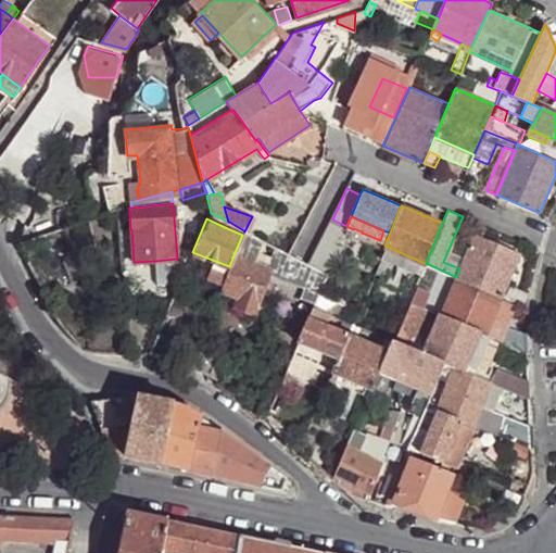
[(306,262),(326,273),(342,235),(346,226),(332,220),(330,218),(306,262)]
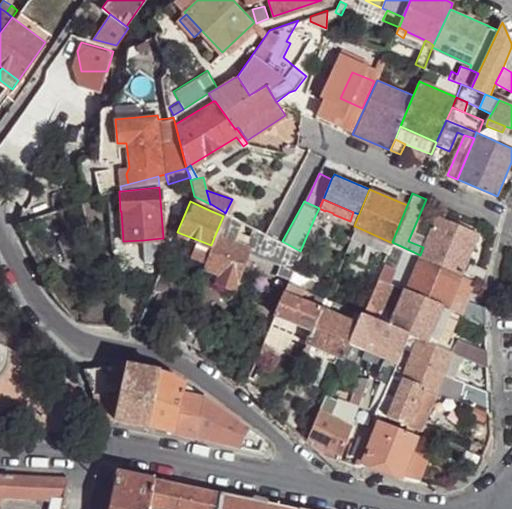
[(209,210),(223,216),(224,212),(211,204),(209,210)]
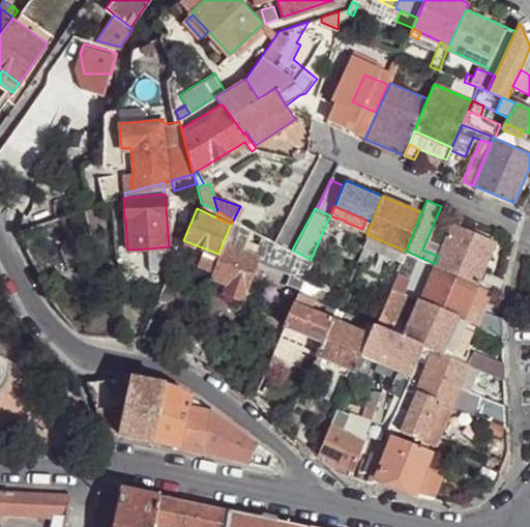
[(231,224),(223,243),(241,251),(249,230),(233,221),(232,220),(231,224)]
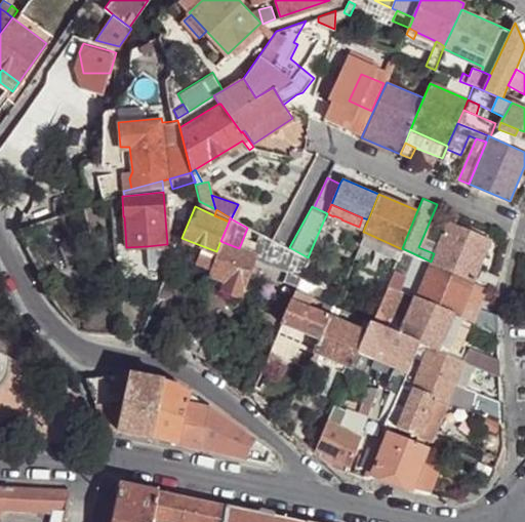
[(359,227),(364,229),(368,219),(362,217),(359,227)]
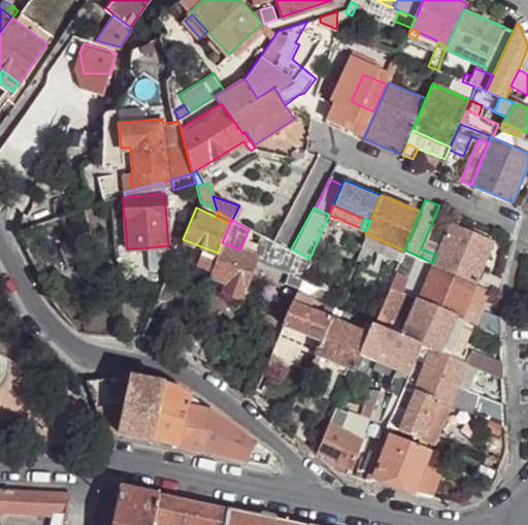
[(436,255),(433,263),(475,281),(494,239),(452,222),(436,255)]
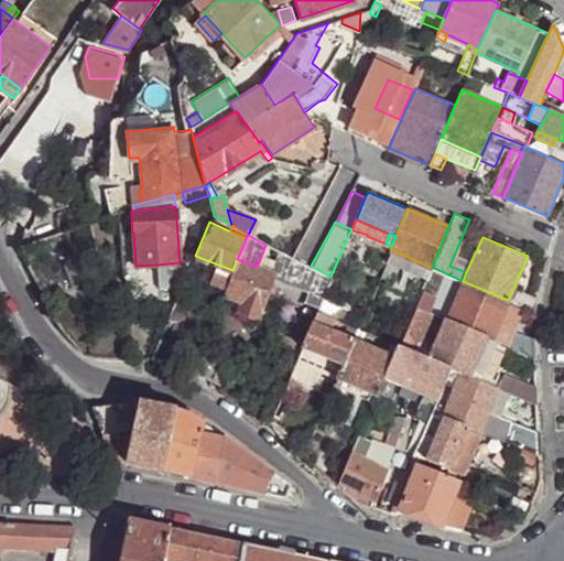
[(347,238),(331,277),(336,279),(354,243),(347,238)]
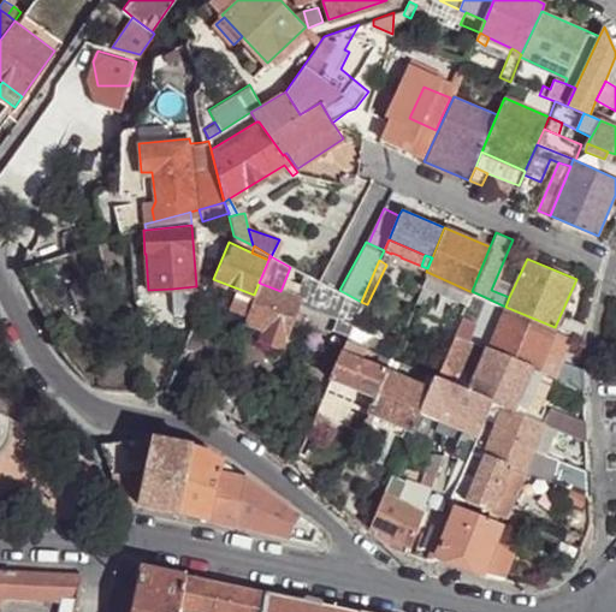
[(434,289),(466,302),(469,291),(427,272),(425,275),(438,281),(434,289)]
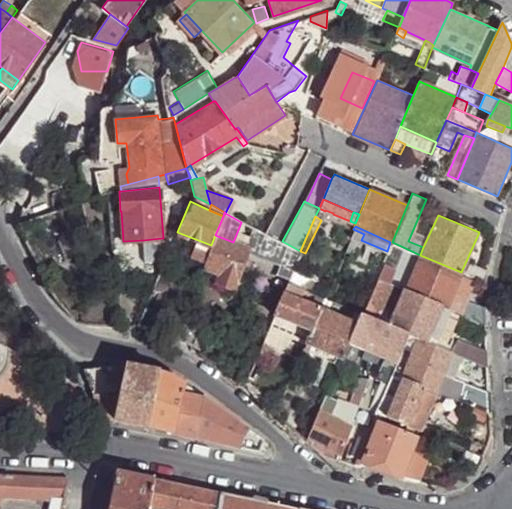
[(350,235),(361,240),(364,234),(353,229),(350,235)]
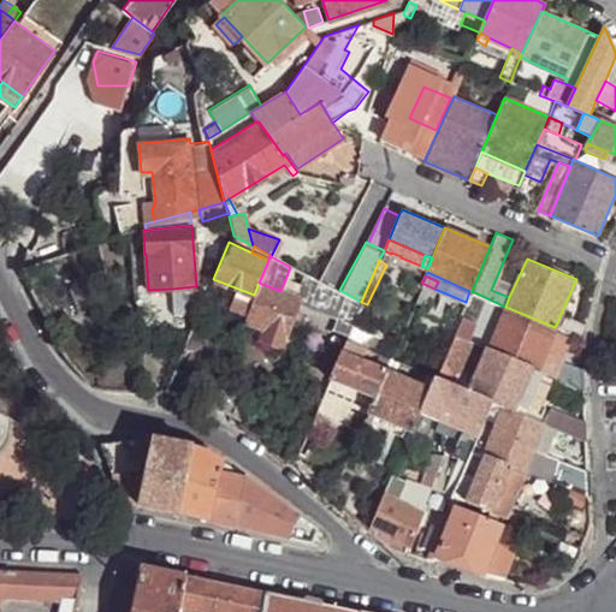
[(207,295),(248,312),(254,295),(213,279),(207,295)]
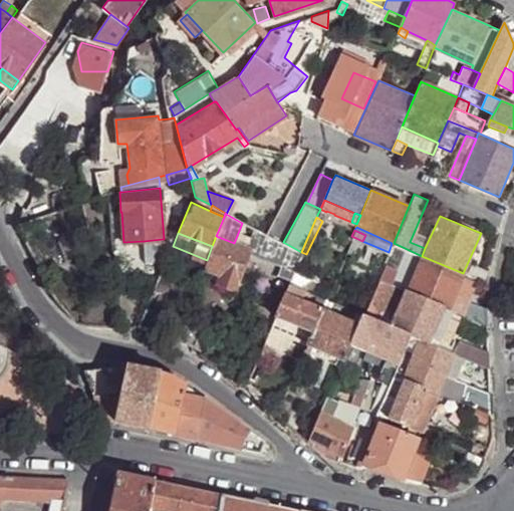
[(260,246),(296,264),(301,252),(283,242),(266,234),(260,246)]
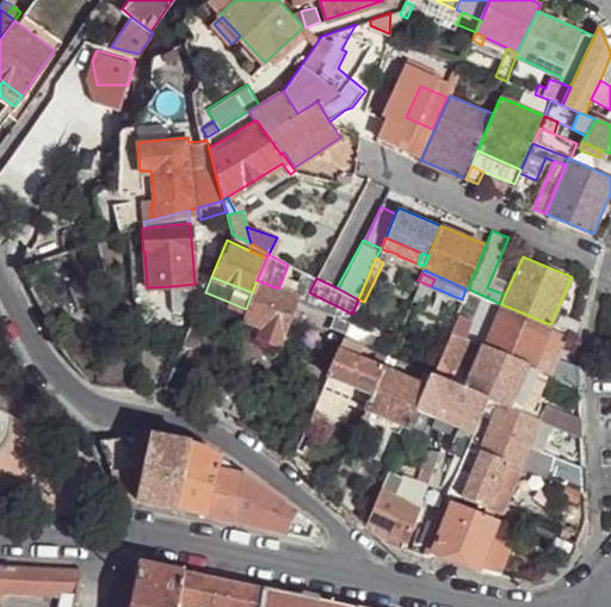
[(246,309),(244,319),(261,326),(282,332),(296,295),(278,289),(257,280),(252,292),(246,309)]
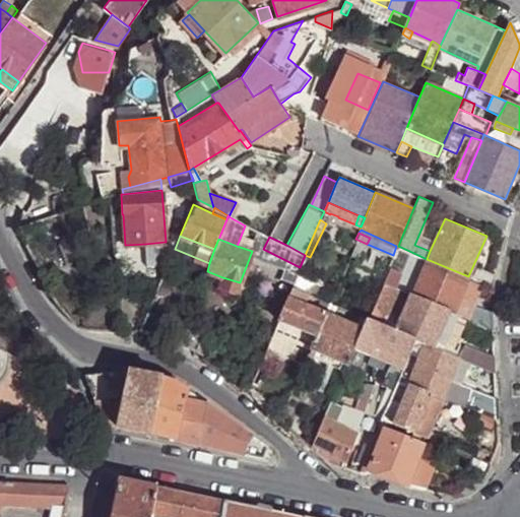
[(165,242),(145,244),(146,265),(167,263),(165,242)]
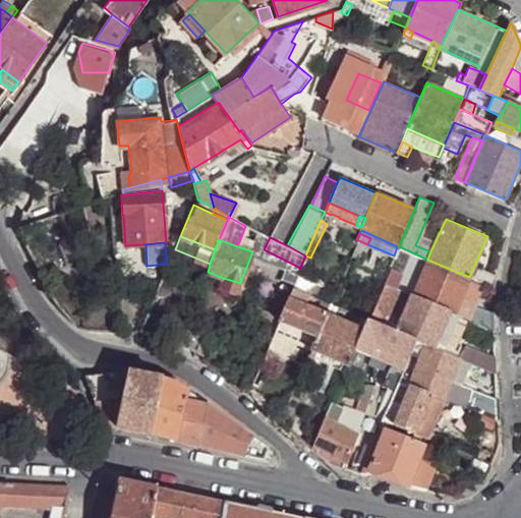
[(413,293),(449,308),(455,311),(469,277),(427,260),(413,293)]
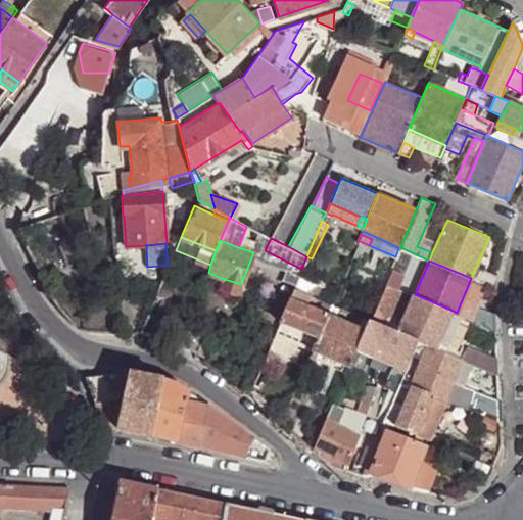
[(384,281),(397,287),(402,276),(389,271),(384,281)]
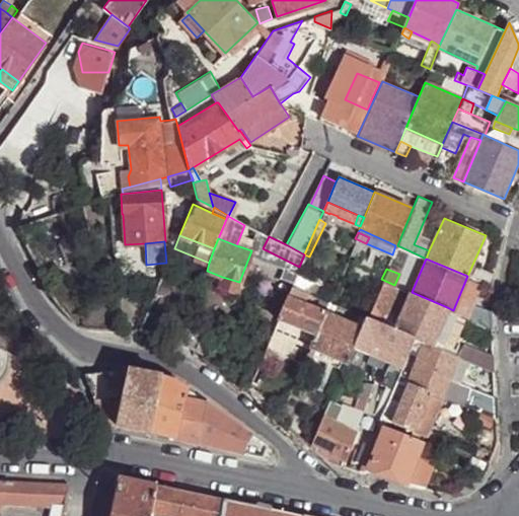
[(453,310),(457,312),(464,315),(471,299),(479,279),(467,276),(453,310)]
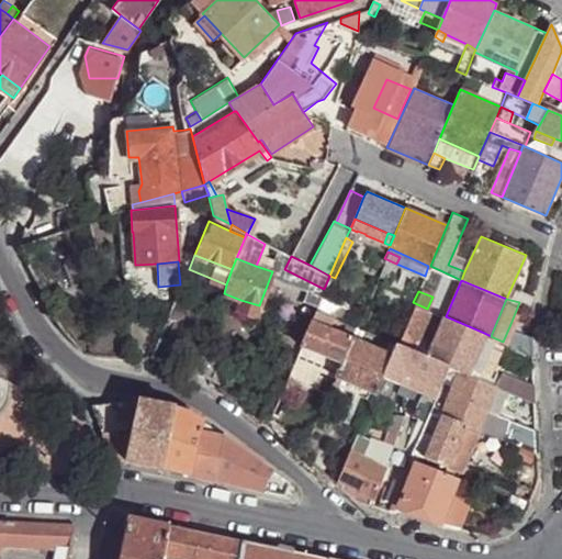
[(259,305),(240,300),(236,309),(256,316),(259,305)]
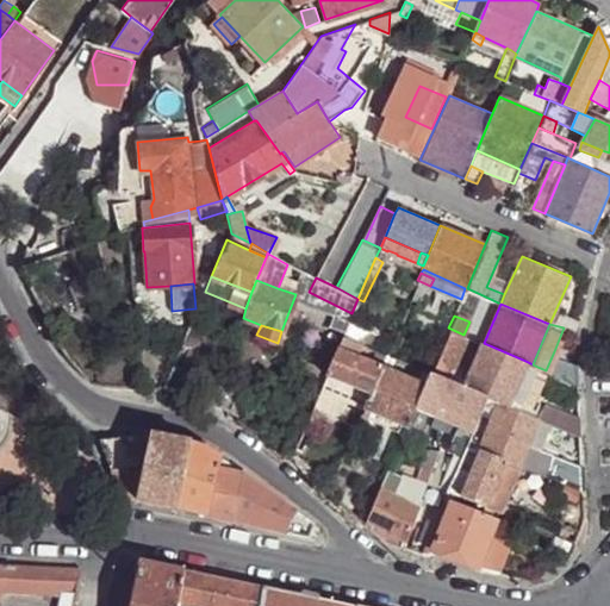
[(464,385),(486,395),(509,404),(515,388),(526,361),(484,343),(481,343),(464,385)]
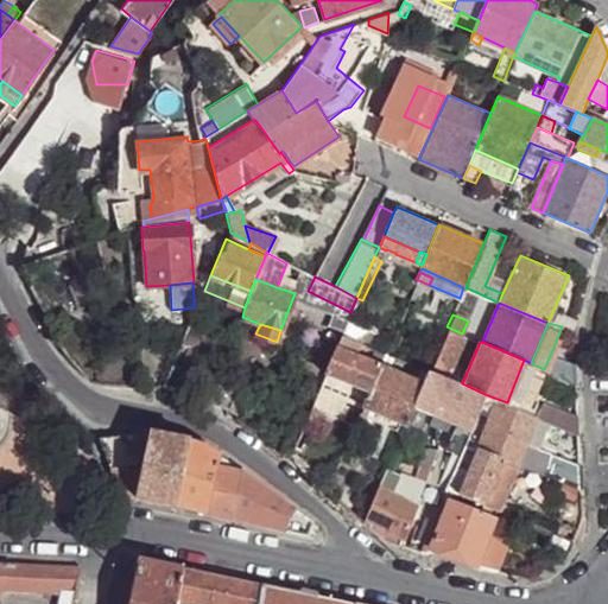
[(369,389),(380,363),(337,347),(325,372),(342,377),(369,389)]
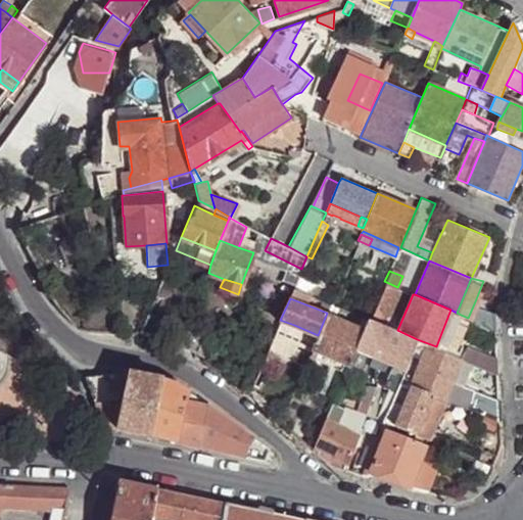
[(468,318),(495,329),(496,310),(475,301),(468,318)]
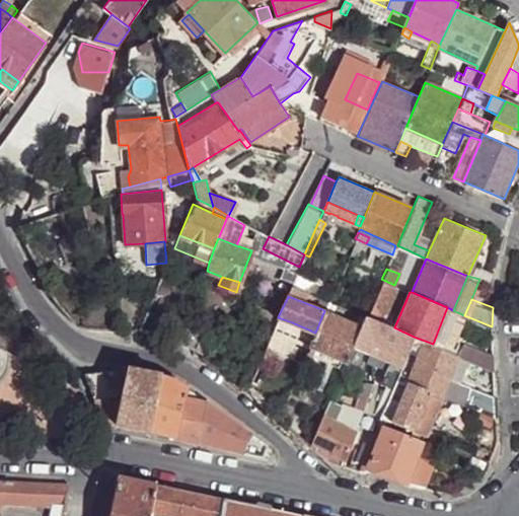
[(331,314),(336,303),(329,301),(325,311),(331,314)]
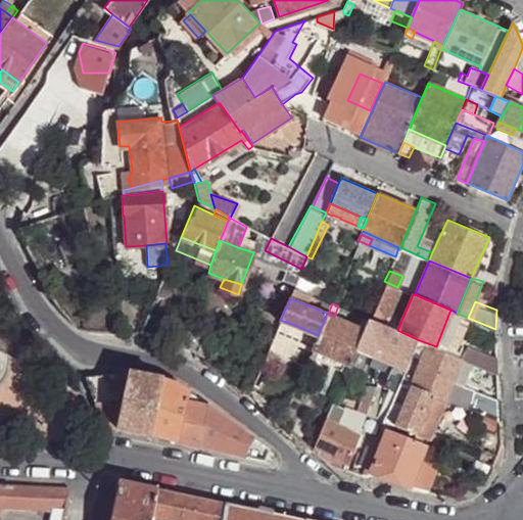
[(450,310),(441,333),(450,337),(461,315),(457,313),(450,310)]
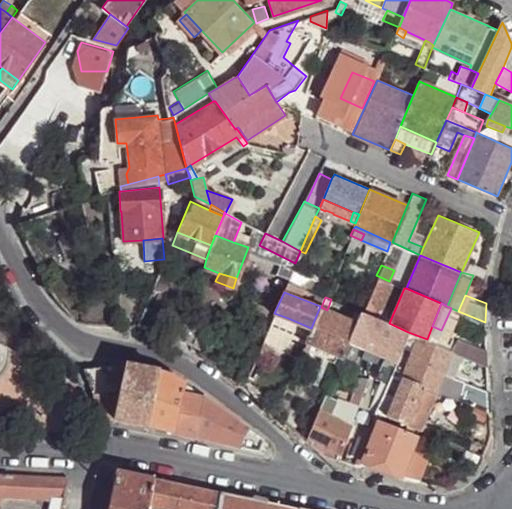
[(348,341),(356,322),(349,319),(327,310),(321,307),(320,306),(311,328),(308,335),(305,342),(307,342),(311,345),(334,353),(337,355),(340,356),(341,356),(348,341)]
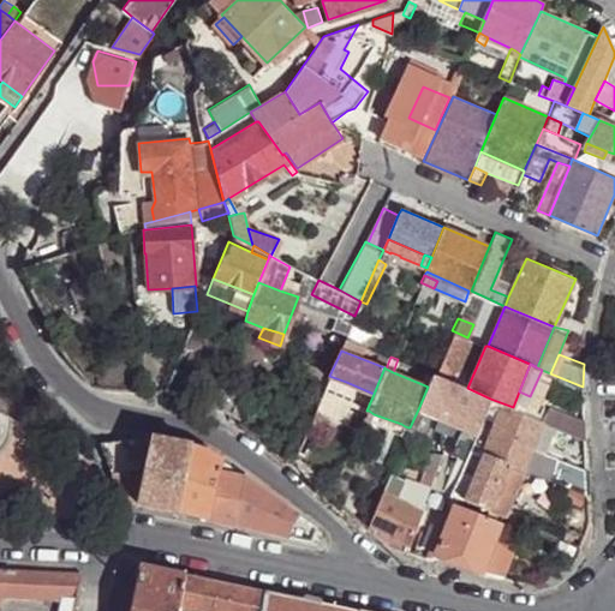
[(428,387),(434,375),(434,373),(425,371),(419,383),(428,387)]
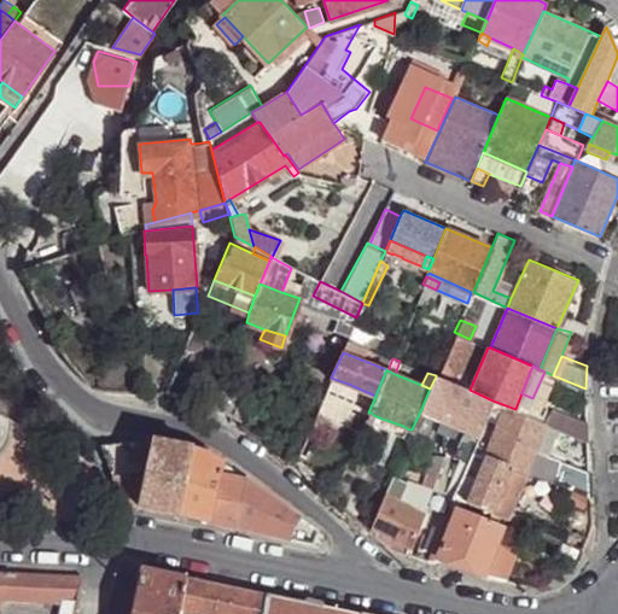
[(215,404),(235,417),(248,384),(226,375),(215,404)]
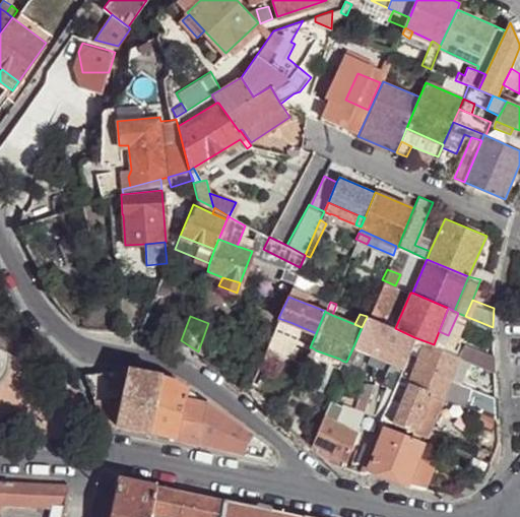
[(372,343),(392,351),(405,357),(410,345),(414,337),(395,328),(367,317),(362,327),(353,346),(369,352),(372,343)]
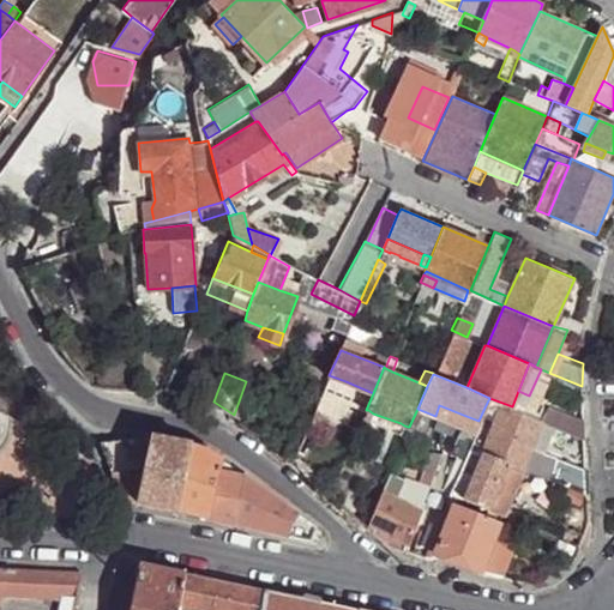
[(524,467),(588,490),(587,466),(542,450),(530,446),(541,418),(512,406),(489,398),(485,408),(492,411),(499,412),(485,445),(471,440),(469,446),(473,448),(507,460),(524,467)]
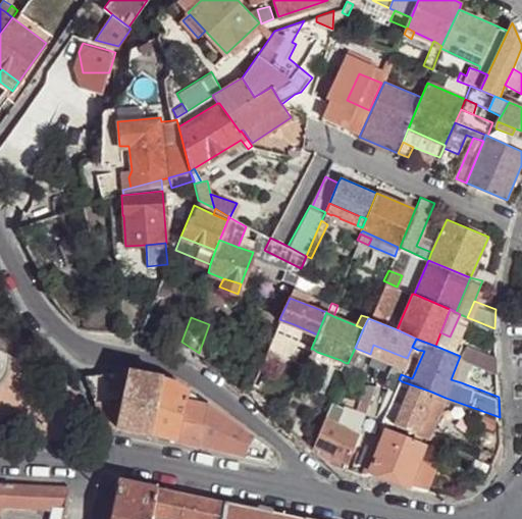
[(470,360),(499,371),(497,354),(466,343),(460,356),(470,360)]
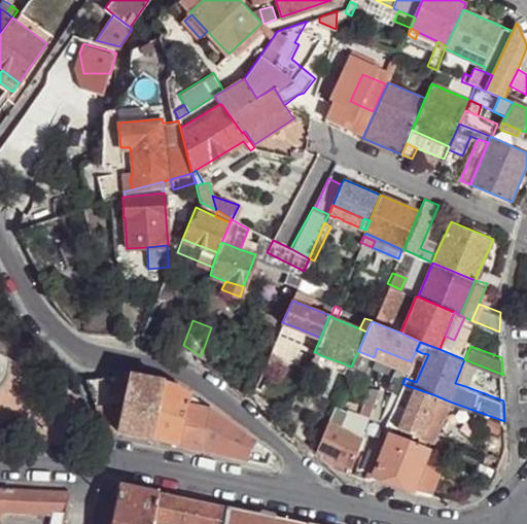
[(374,357),(393,367),(397,356),(377,348),(374,357)]
